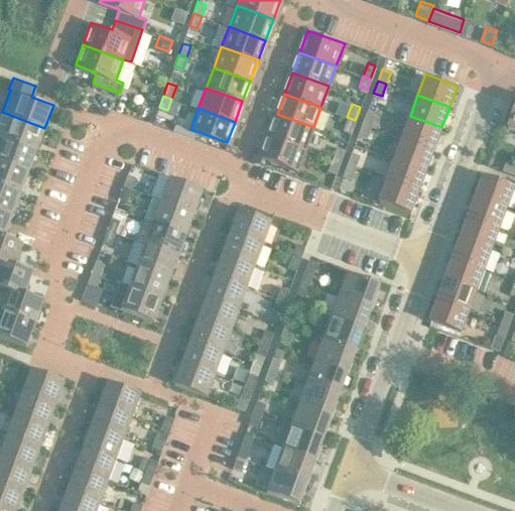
[(363,122),(371,125),(376,113),(367,110),(363,122)]
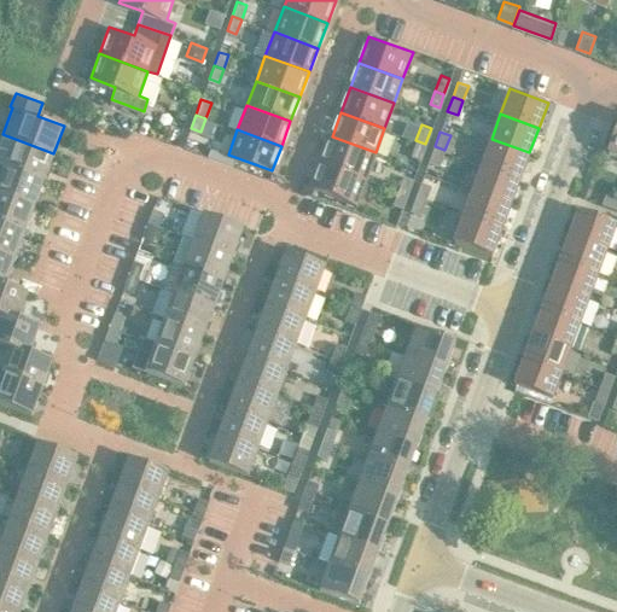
[(44,179),(53,153),(3,134),(0,140),(0,161),(5,163),(5,164),(44,179)]
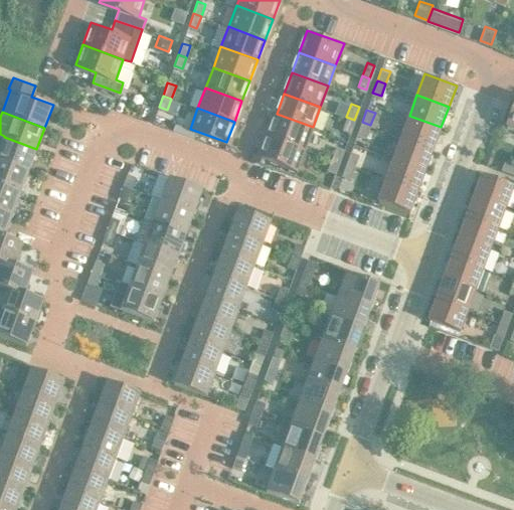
[(277,114),(269,134),(305,148),(313,127),(277,114)]
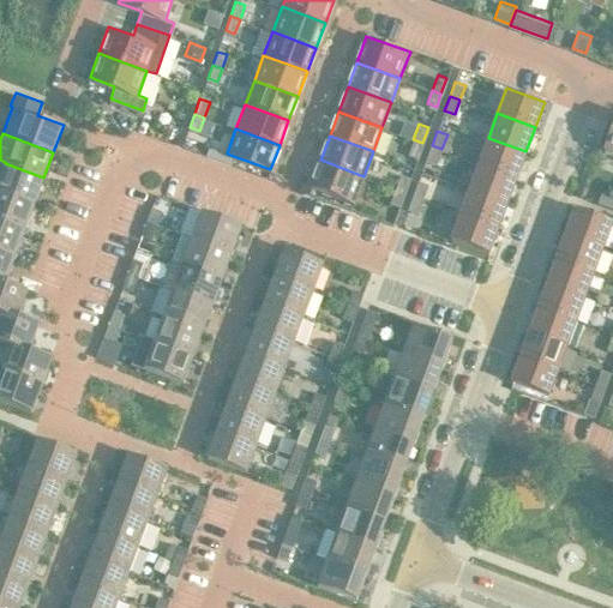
[(517,176),(526,151),(488,138),(479,162),(517,176)]
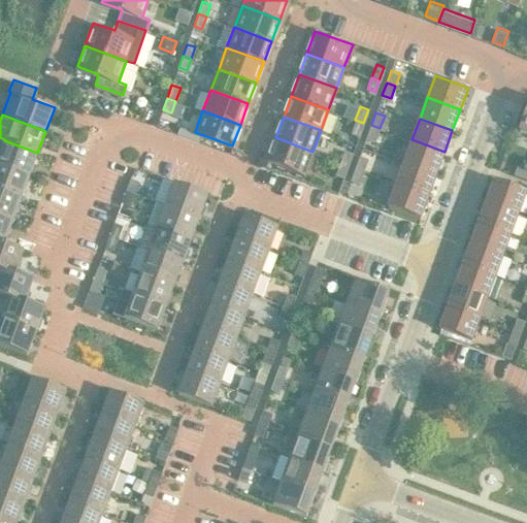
[(363,123),(355,120),(351,131),(359,134),(363,123)]
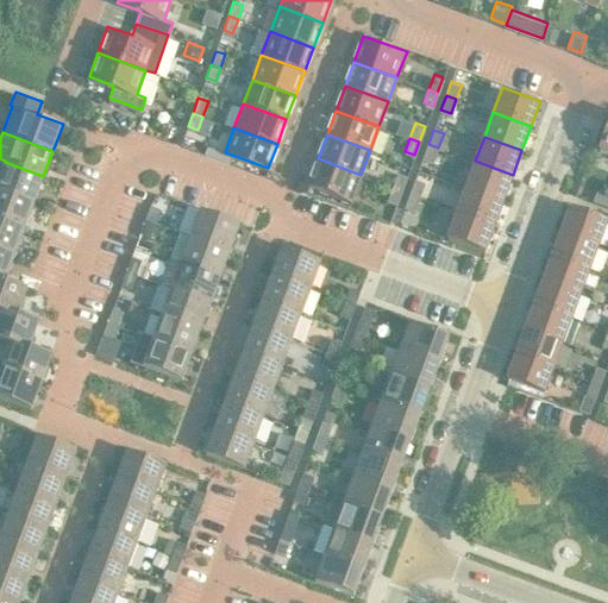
[(438,148),(428,144),(422,158),(433,162),(438,148)]
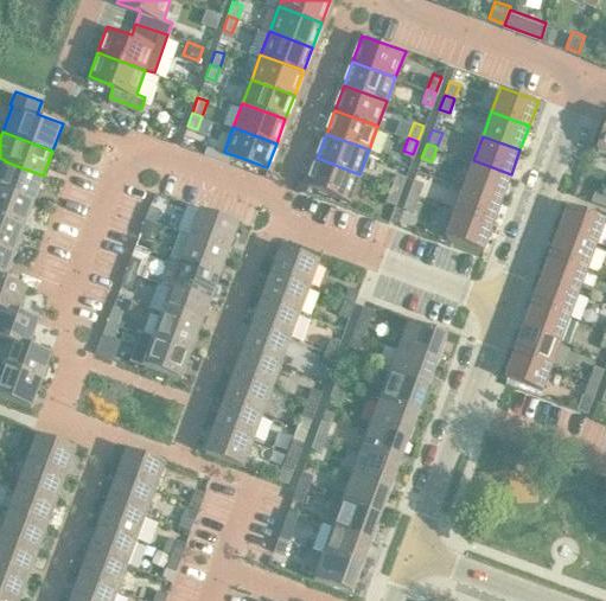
[(351,198),(359,174),(317,158),(307,183),(351,198)]
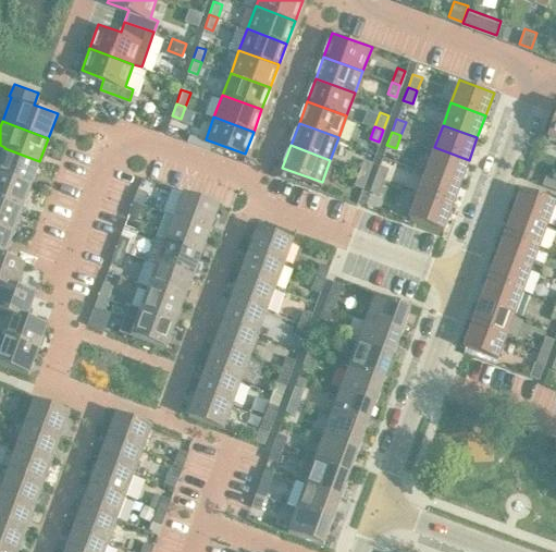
[(460,182),(469,160),(434,147),(427,169),(460,182)]
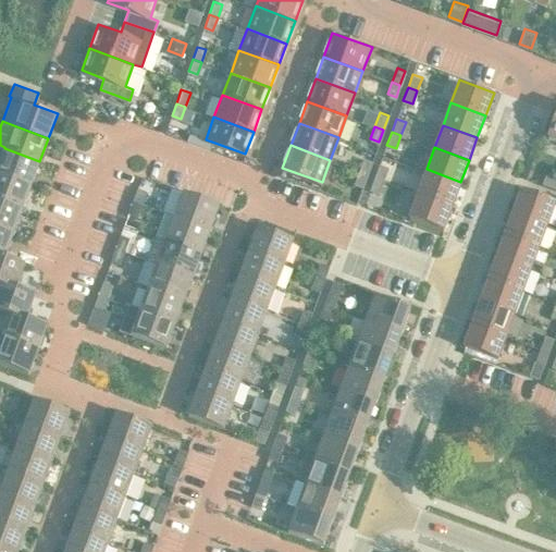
[(0,172),(31,184),(39,161),(4,148),(0,159),(0,172)]
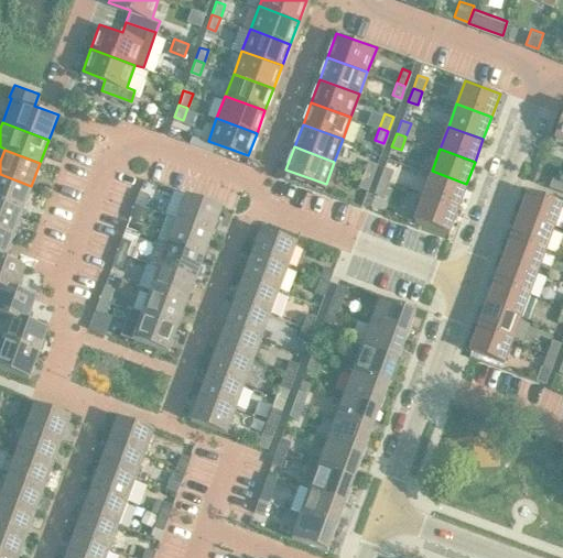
[(365,173),(374,175),(378,164),(370,161),(365,173)]
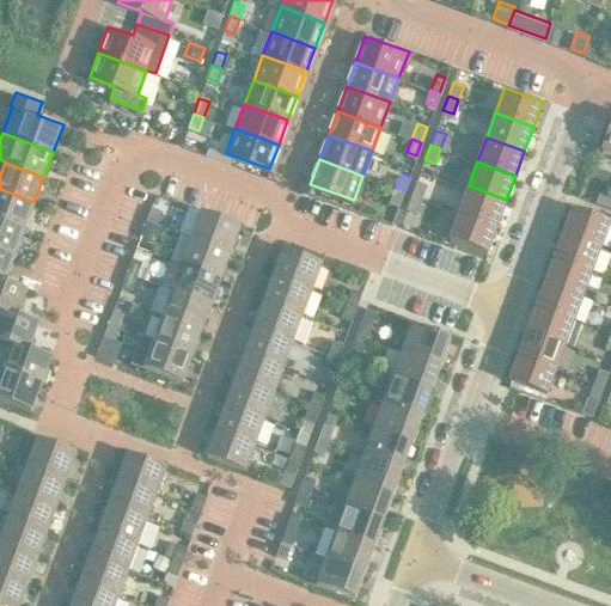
[(413,193),(422,196),(427,183),(417,179),(413,193)]
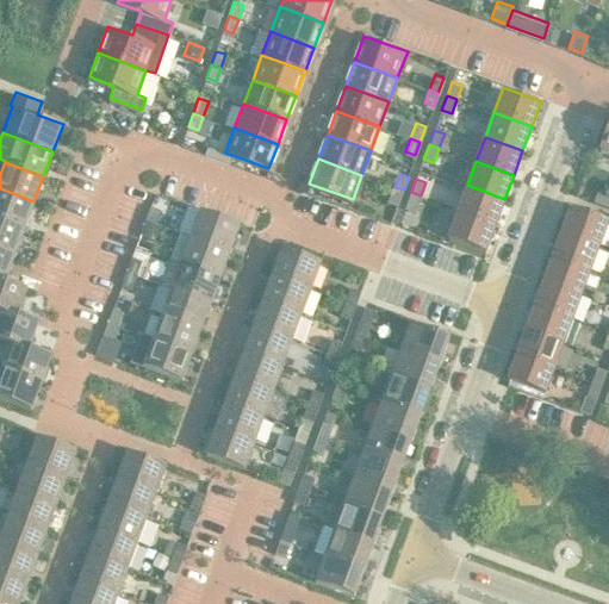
[(496,223),(504,199),(467,185),(458,210),(496,223)]
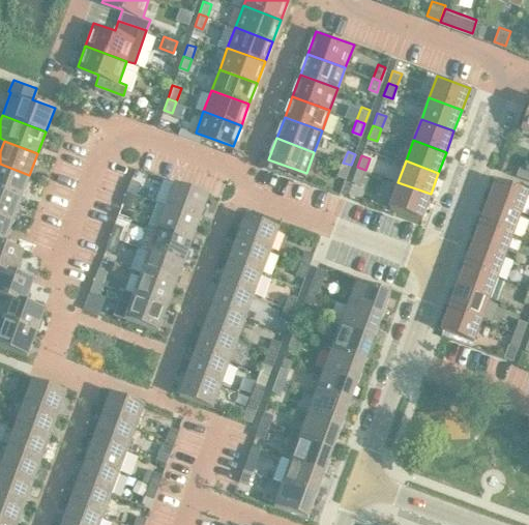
[(351,165),(343,163),(339,174),(346,176),(351,165)]
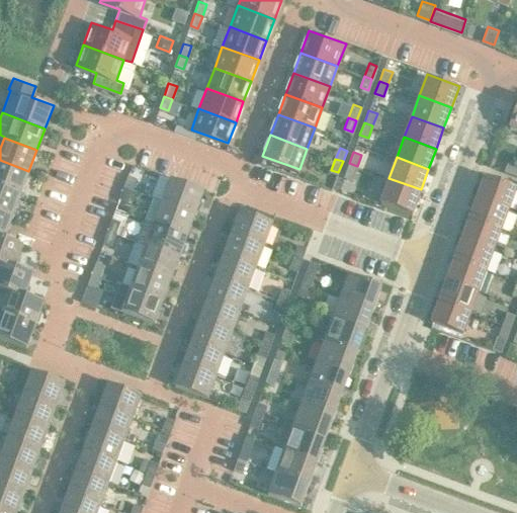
[(0,185),(20,193),(28,171),(0,160),(0,185)]
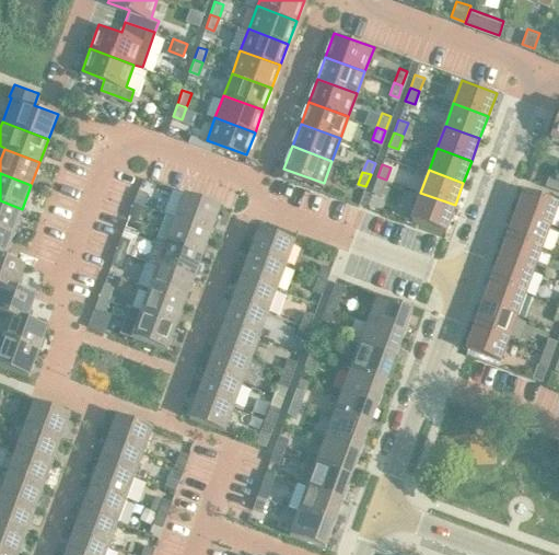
[(558,187),(558,177),(547,173),(544,182),(558,187)]
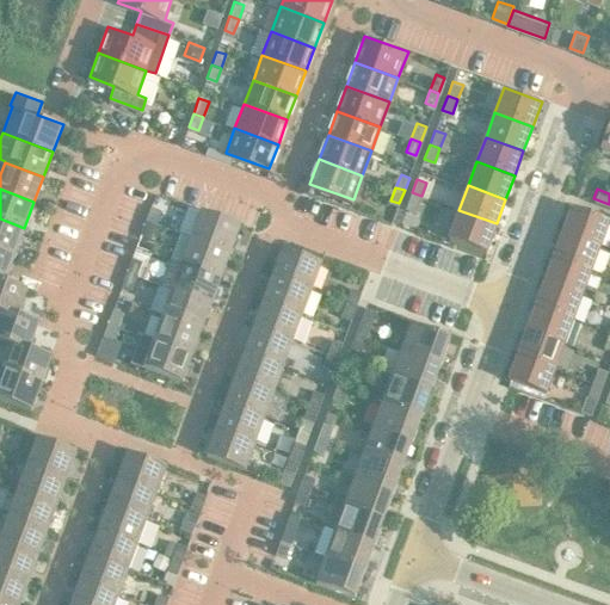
[(421,196),(412,192),(407,207),(417,210),(421,196)]
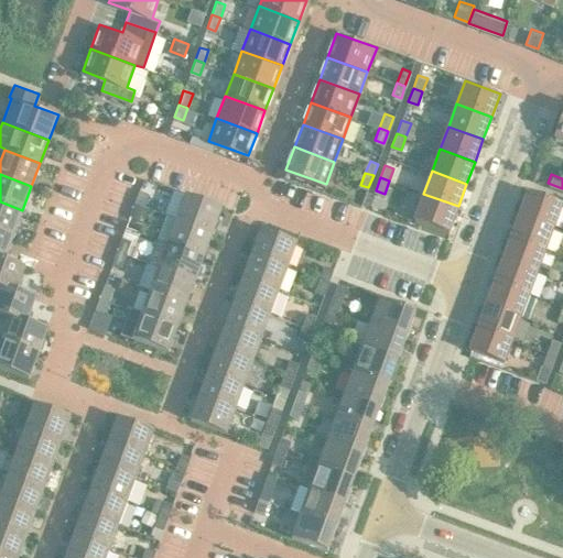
[(136,201),(144,205),(149,192),(140,188),(136,201)]
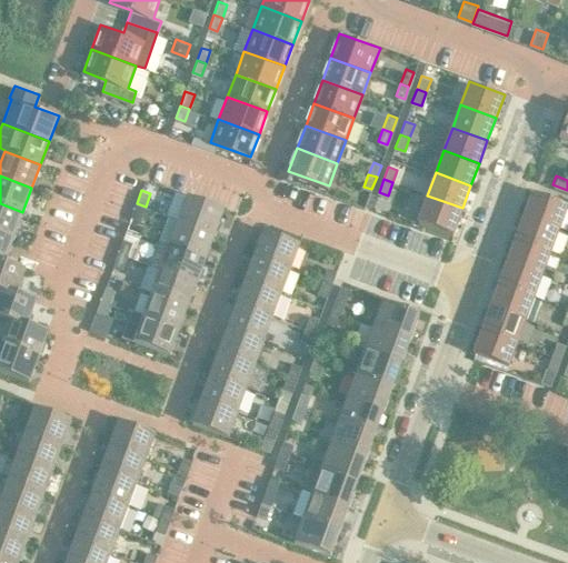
[(525,214),(558,227),(567,203),(534,190),(525,214)]
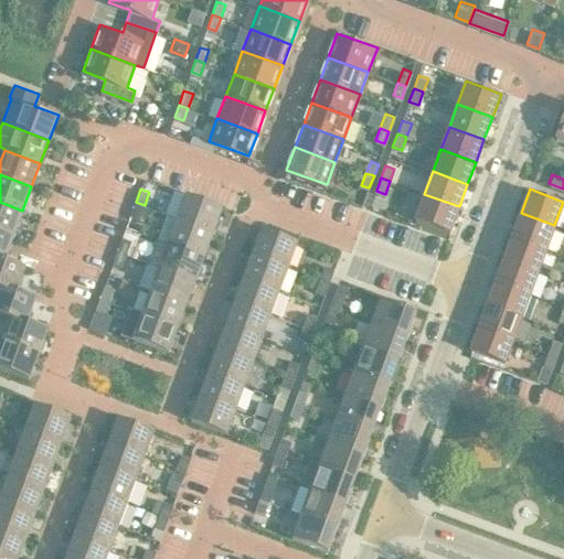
[(177,216),(213,230),(223,205),(187,192),(177,216)]
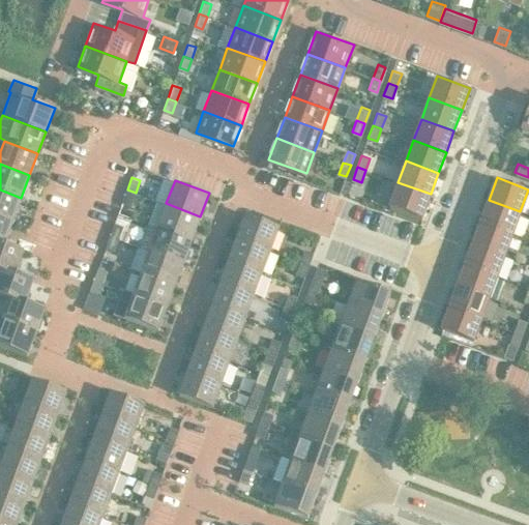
[(431,194),(398,182),(389,204),(422,216),(431,194)]
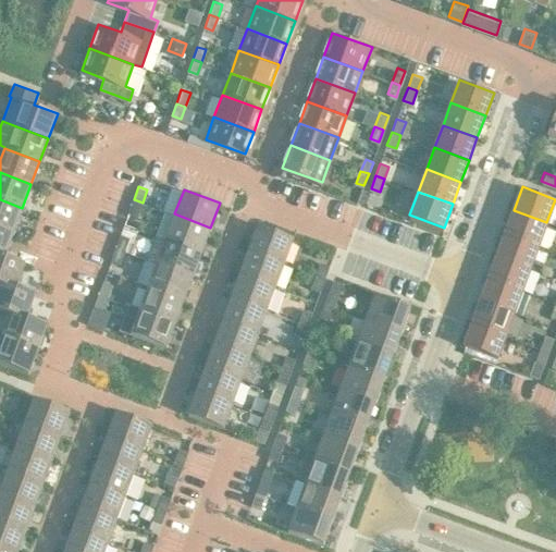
[(0,227),(13,232),(22,208),(0,199),(0,227)]
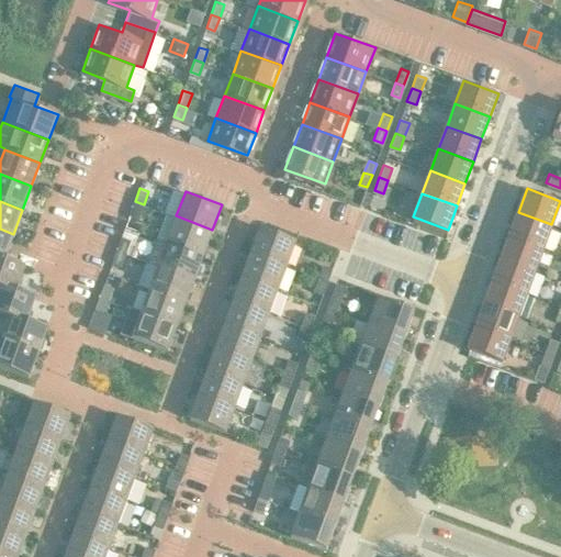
[(144,204),(135,201),(130,213),(139,216),(144,204)]
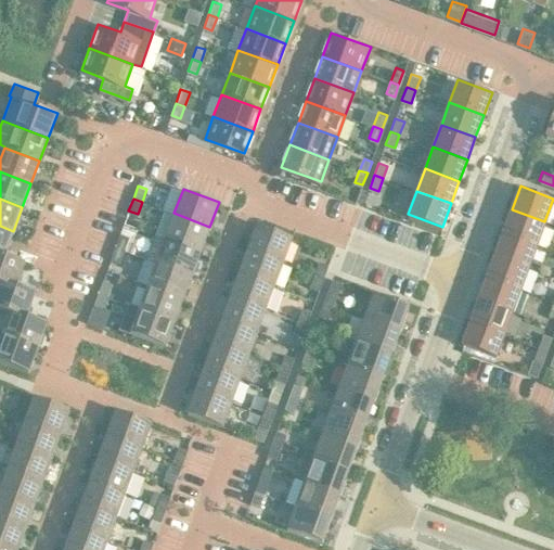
[(165,209),(156,234),(201,251),(209,227),(174,213),(165,209)]
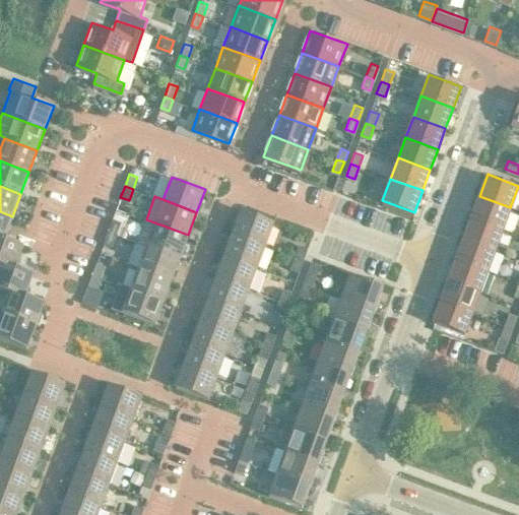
[(479,196),(471,216),(503,228),(510,207),(479,196)]
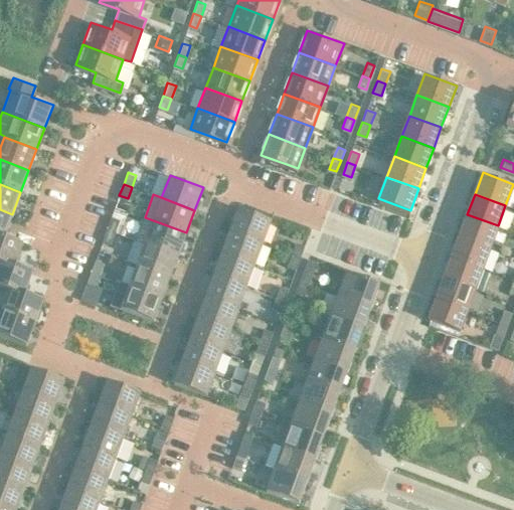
[(230,229),(263,241),(271,219),(238,207),(230,229)]
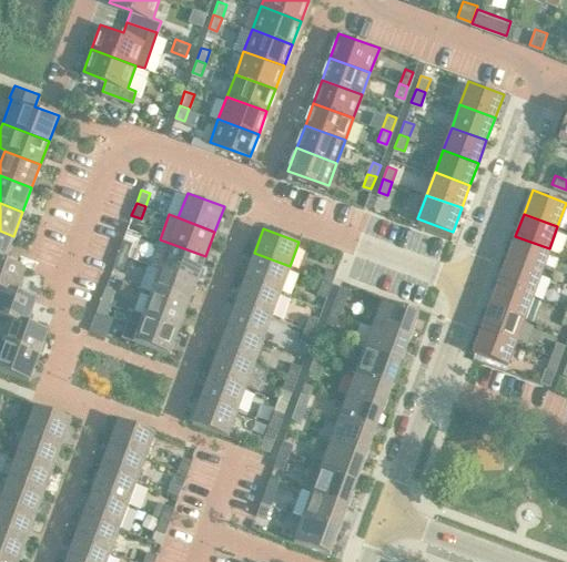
[(6,258),(13,236),(0,231),(0,257),(4,259),(6,258)]
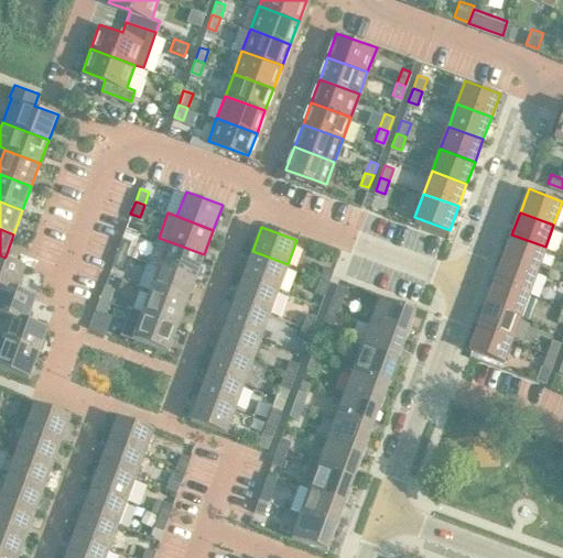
[(511,234),(504,256),(537,270),(545,247),(511,234)]
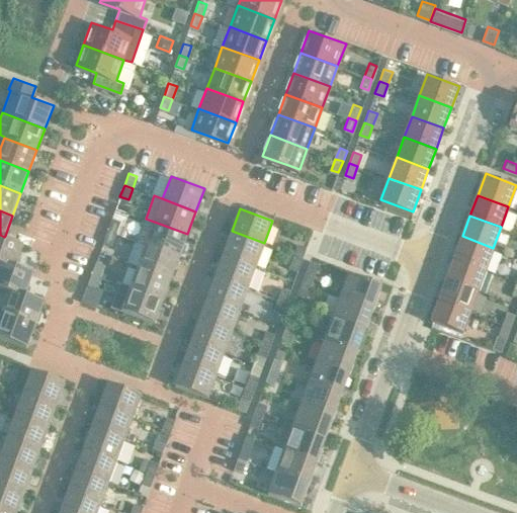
[(108,229),(116,231),(120,221),(112,218),(108,229)]
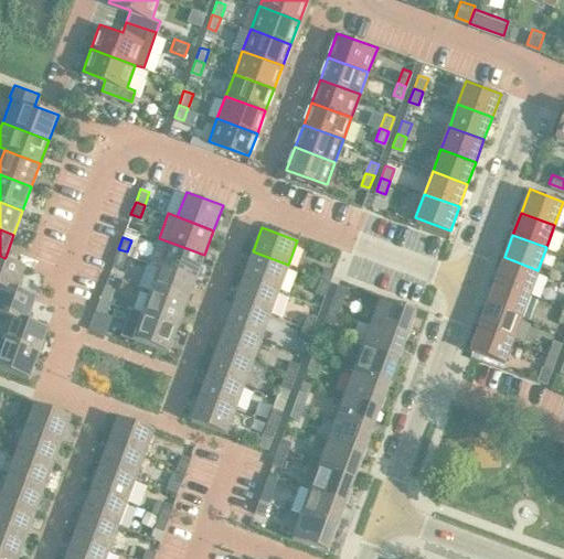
[(160,264),(197,277),(204,255),(159,238),(150,260),(160,264)]
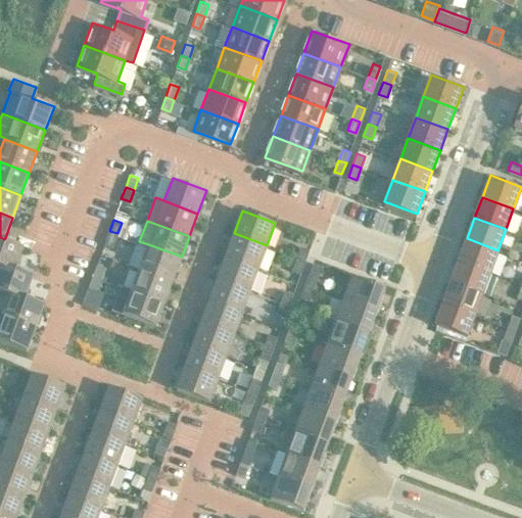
[(117,233),(109,231),(105,242),(113,245),(117,233)]
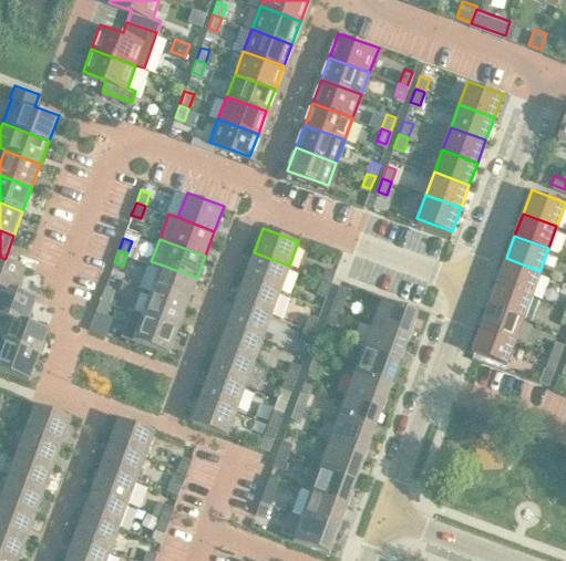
[(254,252),(245,277),(280,290),(289,266),(254,252)]
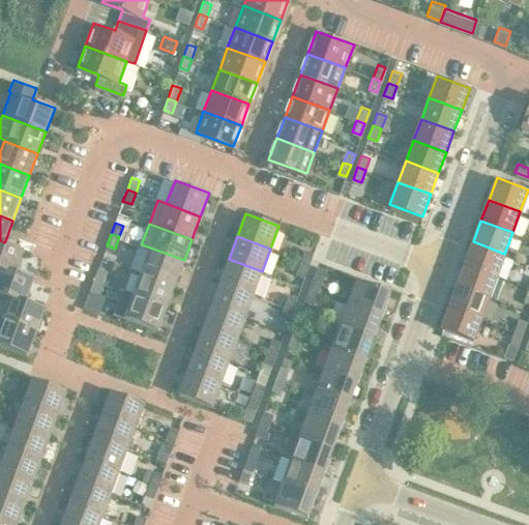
[(24,248),(5,241),(4,242),(0,240),(0,265),(16,271),(16,270),(24,248)]
